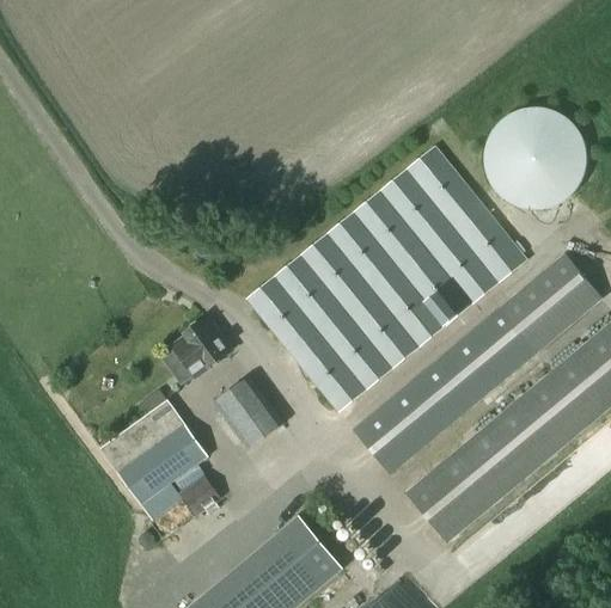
[(338,411),(525,259),(434,147),(248,299),(338,411)]
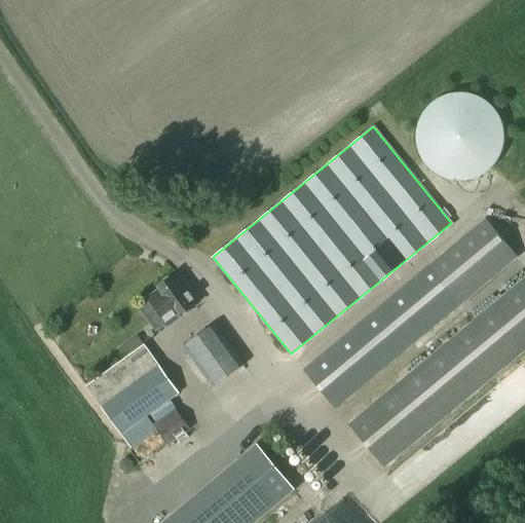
[(459,304),(517,256),(486,218),(427,266),(304,369),(335,407),(459,304)]
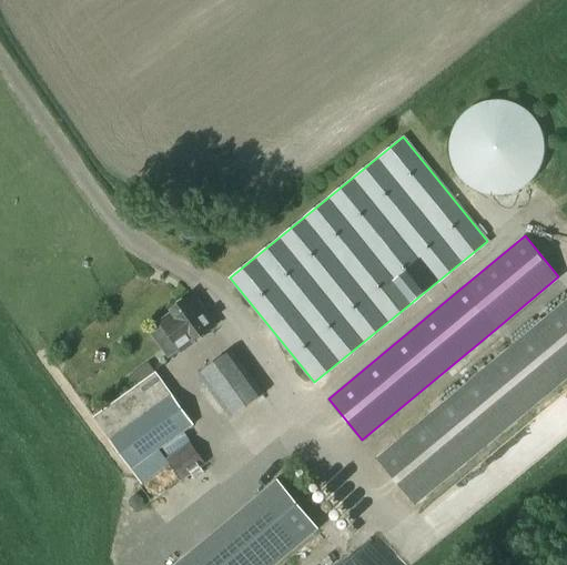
[(180,349),(213,324),(191,293),(171,308),(173,310),(160,320),(180,349)]
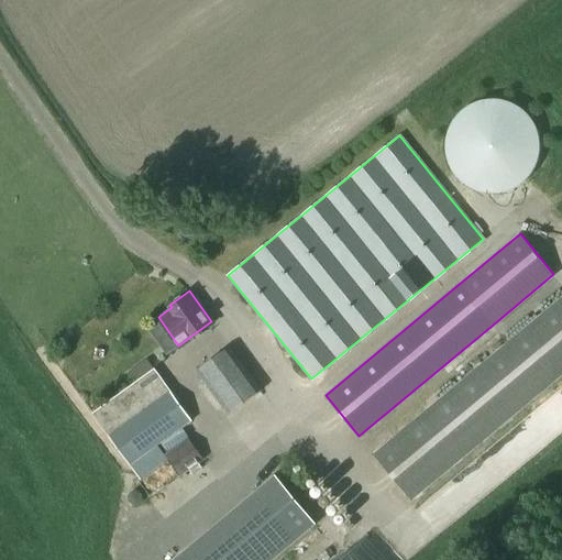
[(561,294),(373,452),(379,460),(410,497),(542,387),(561,369),(561,294)]
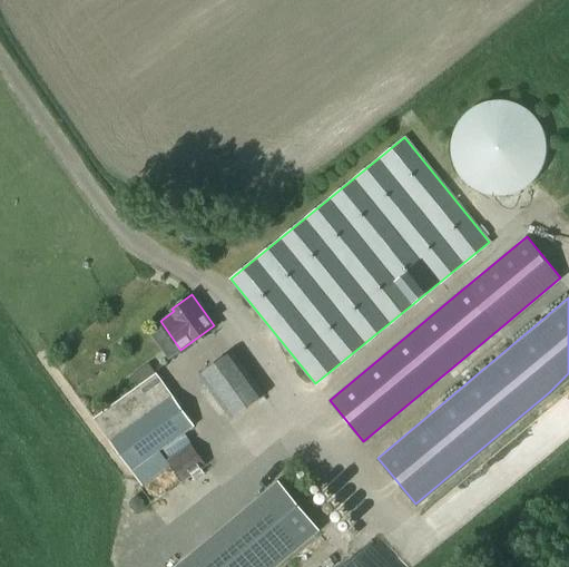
[(229,417),(263,392),(229,349),(197,373),(229,417)]
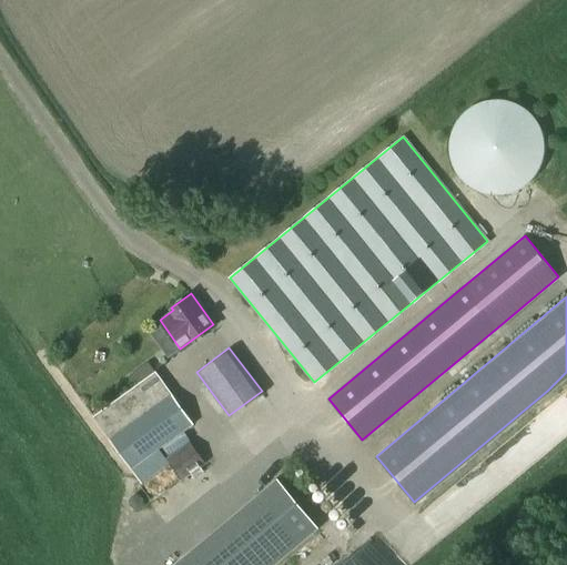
[(130,465),(159,445),(180,431),(191,422),(155,371),(94,413),(130,465)]
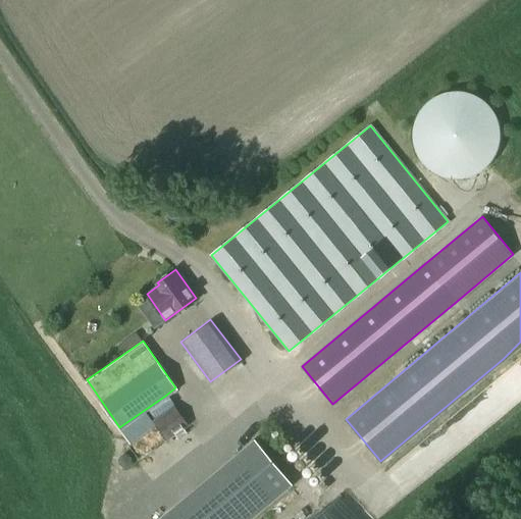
[(153,419),(166,437),(186,424),(172,406),(153,419)]
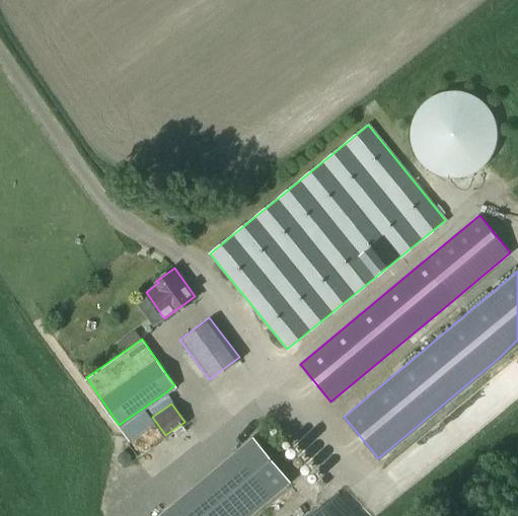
[(253,437),(221,463),(259,508),(291,482),(253,437)]
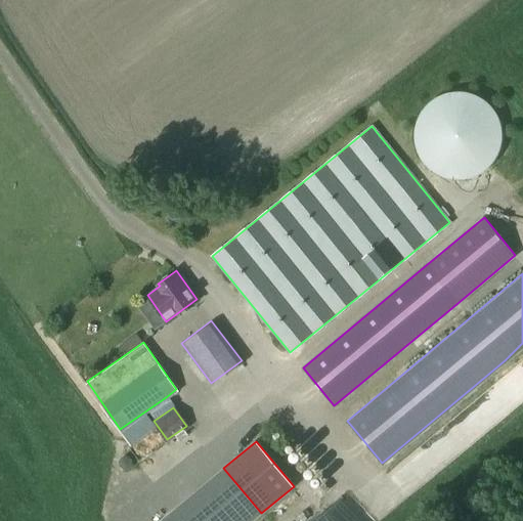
[(251,520),(261,513),(223,468),(159,520),(251,520)]
